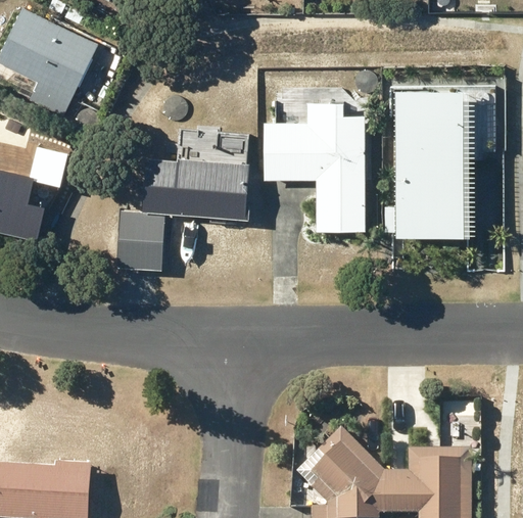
[(97,44),(22,8),(0,53),(0,84),(31,99),(29,102),(62,119),(77,87),(95,96),(108,69),(89,60),(97,44)]
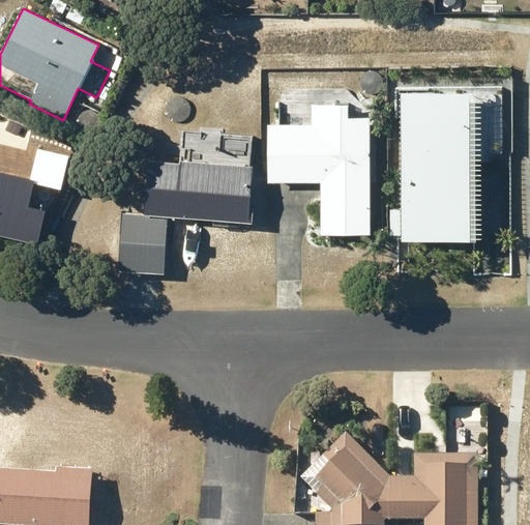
[(408,228),(451,228),(451,173),(468,173),(468,117),(471,117),(471,107),(468,107),(468,93),(407,92),(408,228)]
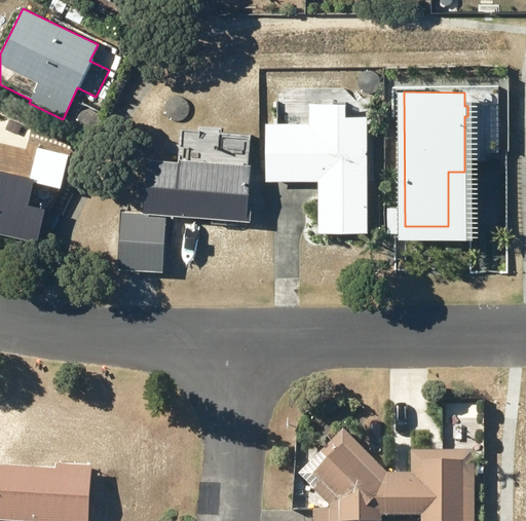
[(344,105),(309,105),(309,124),(265,124),(266,184),(317,184),(317,233),(367,233),(366,117),(344,117),(344,105)]
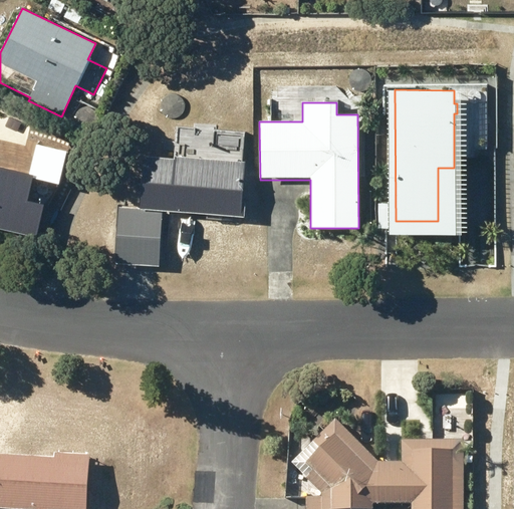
[(119,210),(116,265),(158,267),(161,212),(241,217),(244,163),(144,157),(140,211),(119,210)]
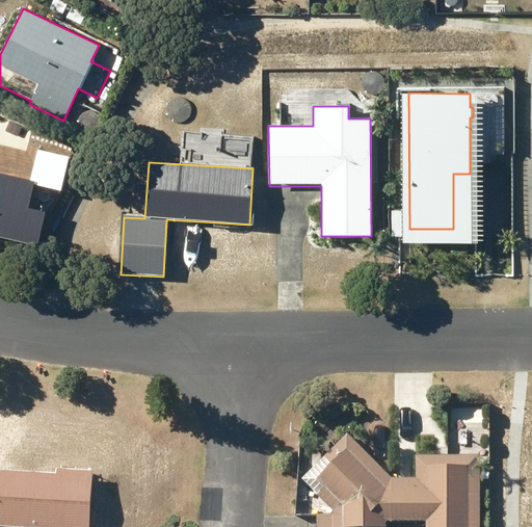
[(0,237),(37,246),(45,212),(27,208),(33,181),(0,173),(0,237)]
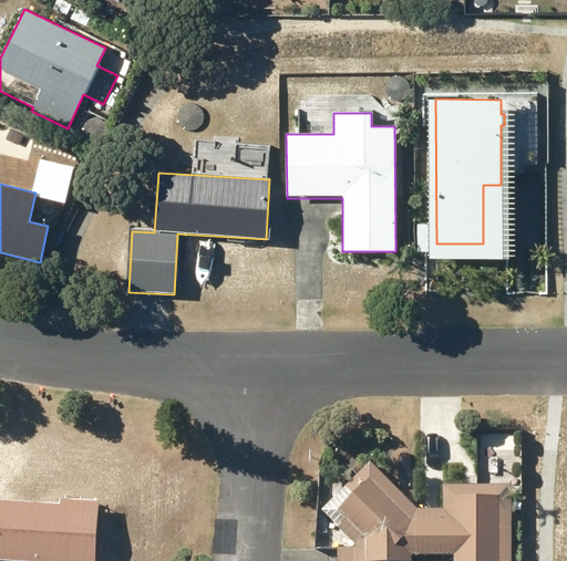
[(491,242),(508,243),(507,193),(490,193),(491,242)]
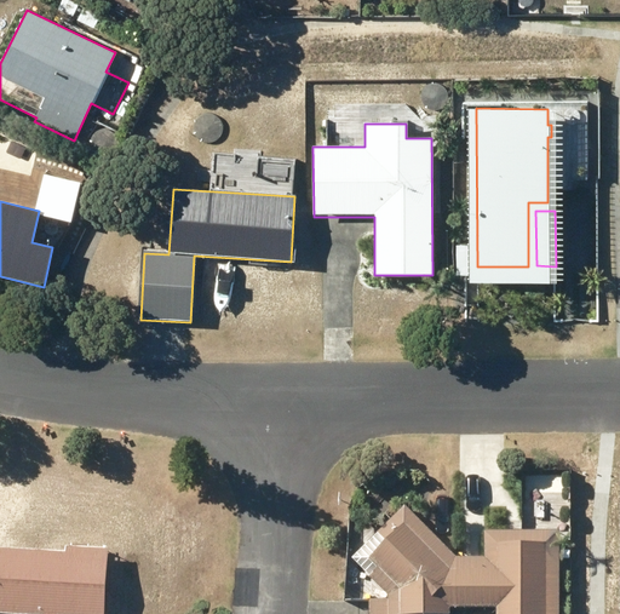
[(368,602),(367,613),(448,613),(448,607),(495,607),(495,613),(558,613),(558,528),(483,528),(483,558),(454,558),(403,506),(351,558),(386,595),(386,603),(368,602)]
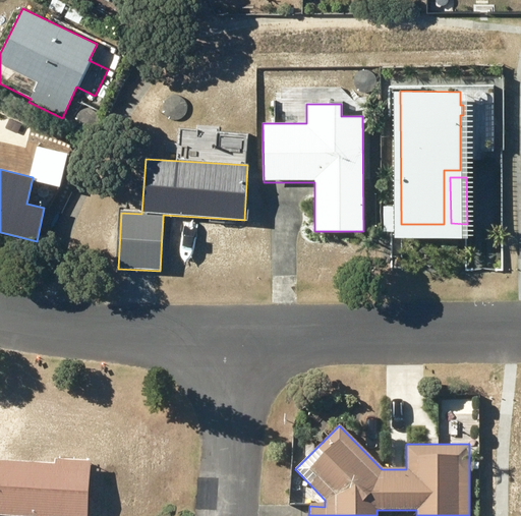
[(0,460),(0,515),(85,515),(90,462),(56,460),(56,464),(0,460)]
